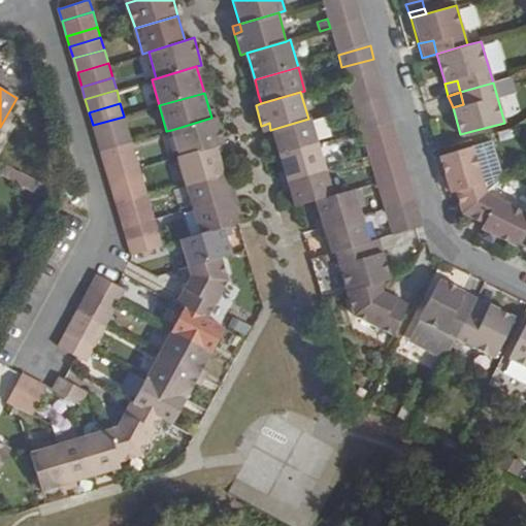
[(124,117),(93,125),(97,140),(128,130),(124,117)]
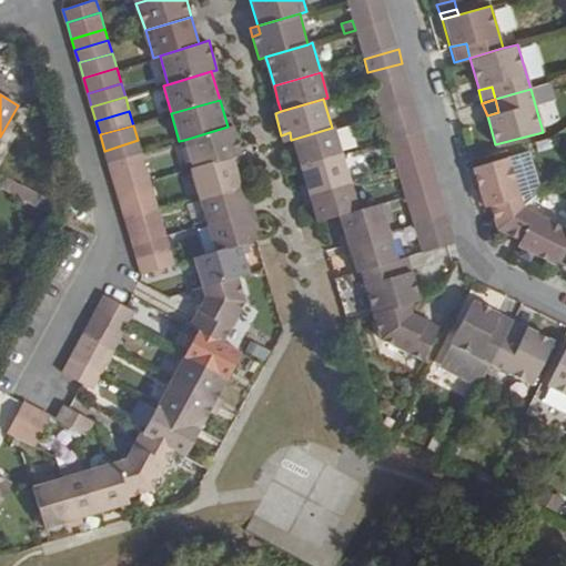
[(228,127),(184,140),(192,169),(234,158),(242,154),(233,125),(228,127)]
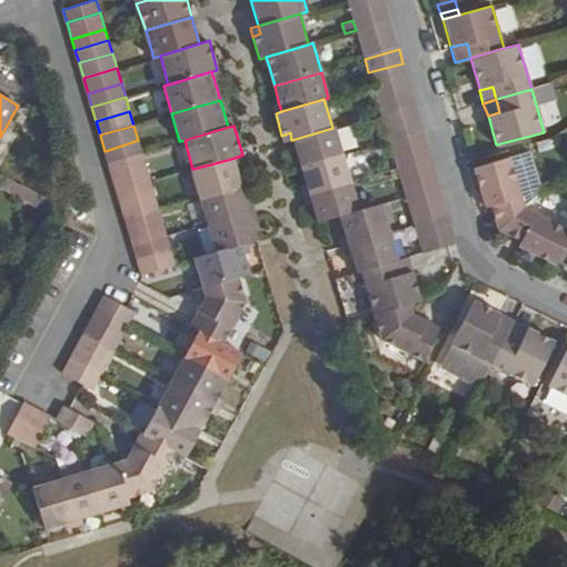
[(332,128),(291,140),(300,168),(344,155),(336,128),(332,128)]
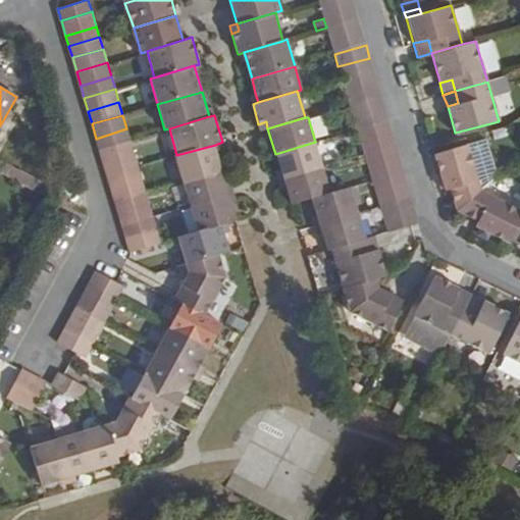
[(266,121),(258,124),(260,131),(267,128),(266,121)]
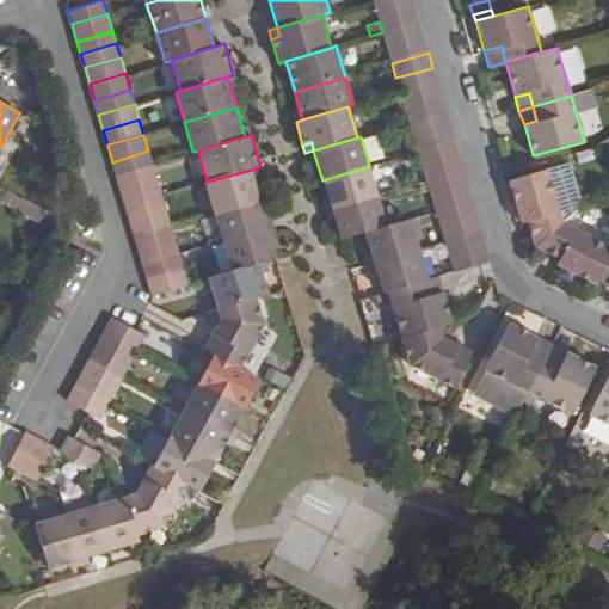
[(589,148),(574,152),(577,161),(591,157),(589,148)]
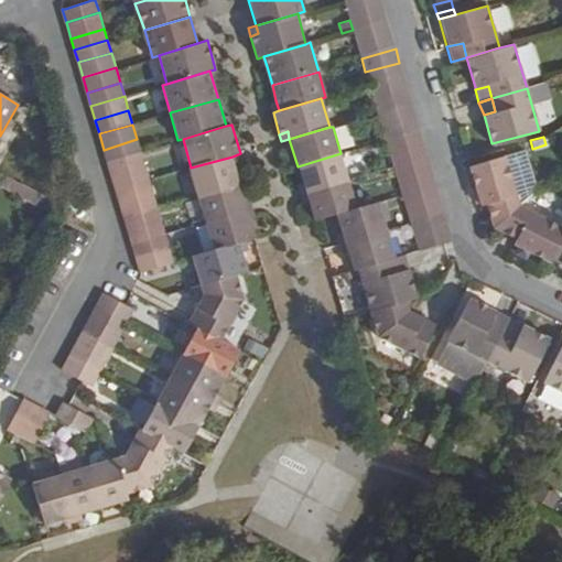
[(137,139),(104,150),(107,160),(140,151),(137,139)]
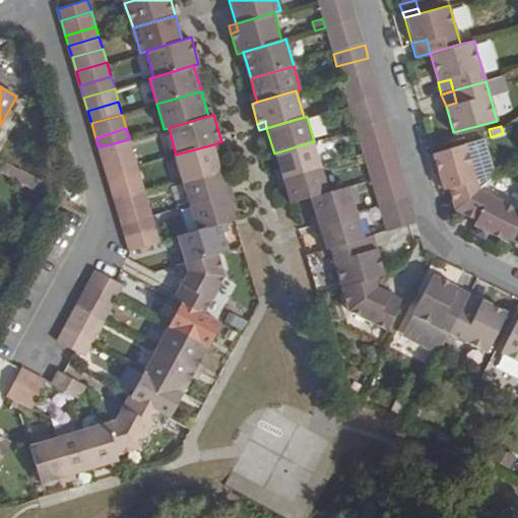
[(129,139),(99,147),(103,163),(133,153),(129,139)]
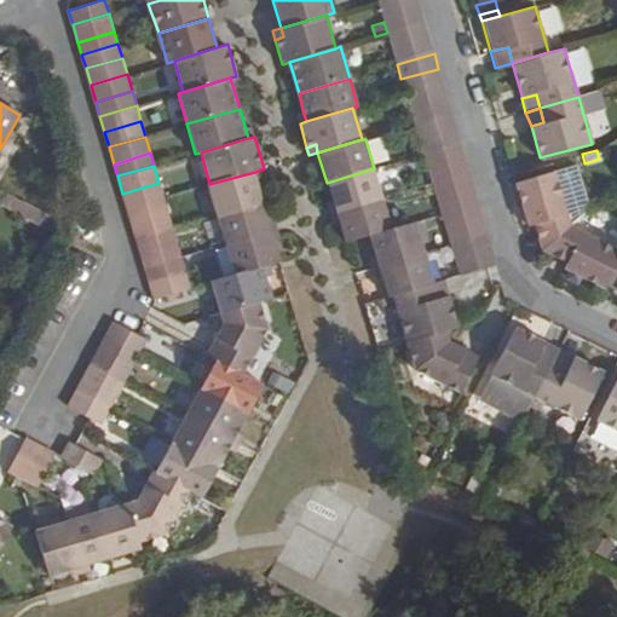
[(574,167),(554,172),(570,224),(587,209),(574,167)]
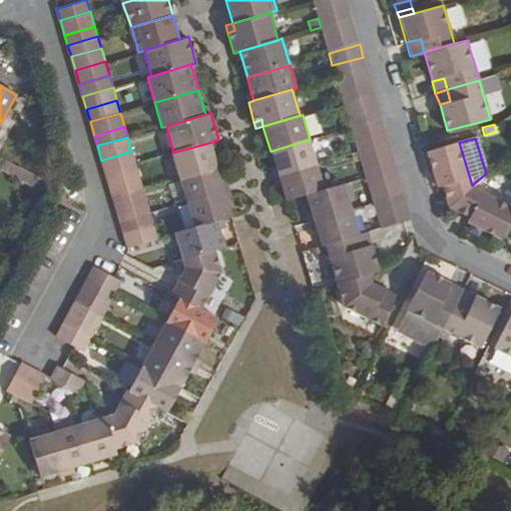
[(310,139),(271,151),(278,175),(317,164),(310,139)]
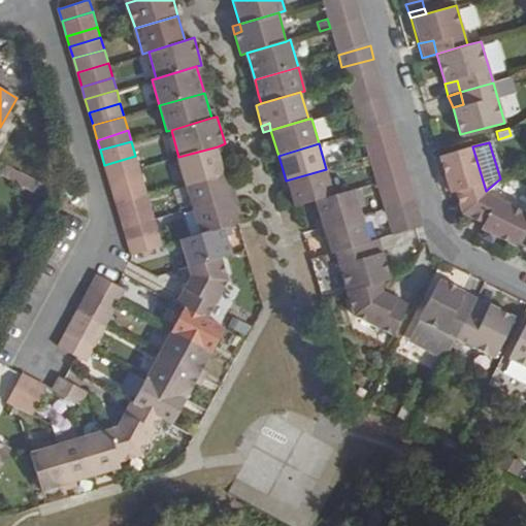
[(178,157),(177,158),(185,184),(225,172),(218,146),(178,157)]
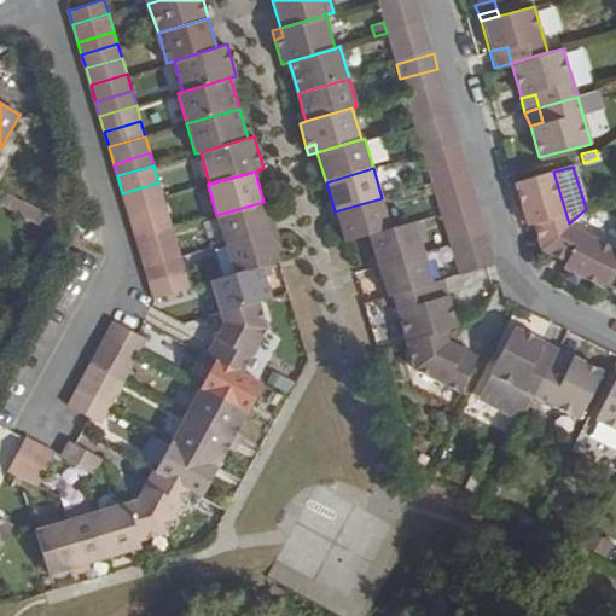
[(553,172),(515,181),(523,210),(528,226),(533,225),(540,249),(569,224),(553,172)]
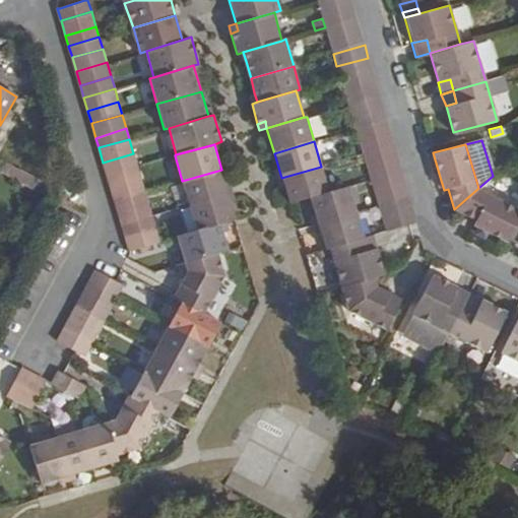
[(133,153),(103,163),(106,176),(137,166),(133,153)]
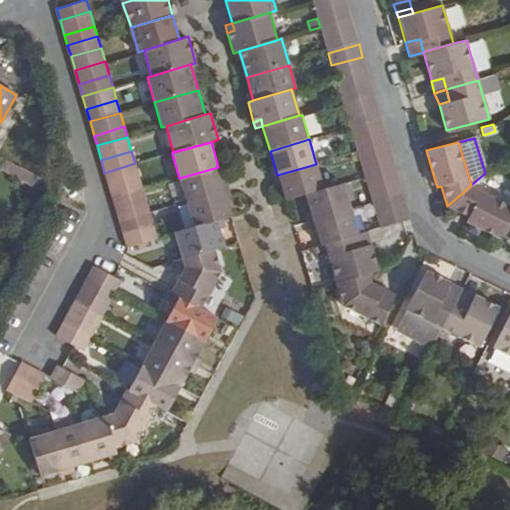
[(38,175),(7,158),(1,169),(32,186),(38,175)]
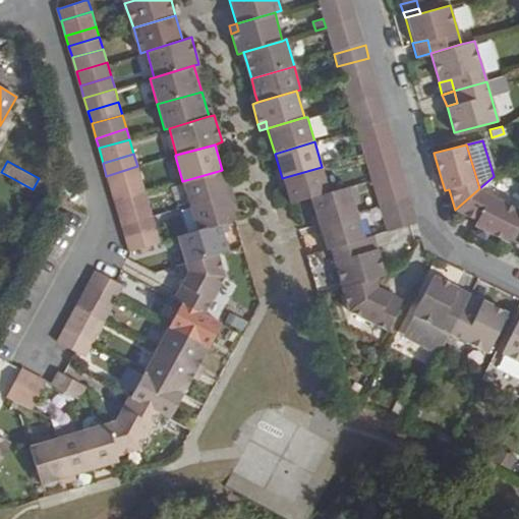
[(137,166),(106,176),(110,188),(140,180),(137,166)]
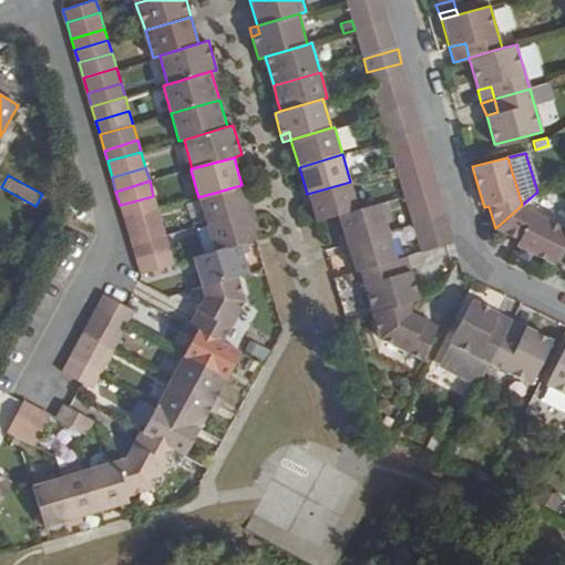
[(350,182),(307,194),(315,222),(339,215),(358,209),(350,182)]
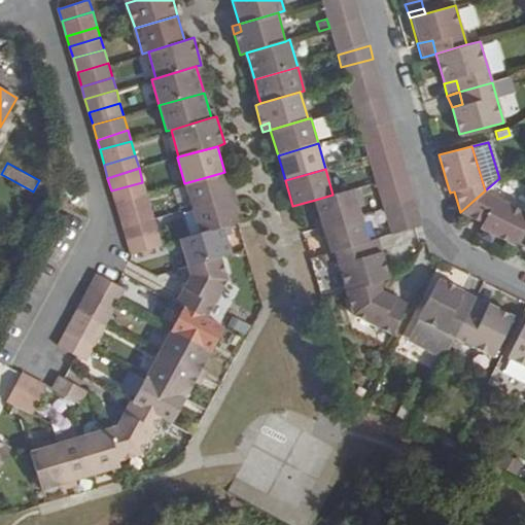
[(224,172),(184,183),(190,203),(191,207),(231,196),(224,172)]
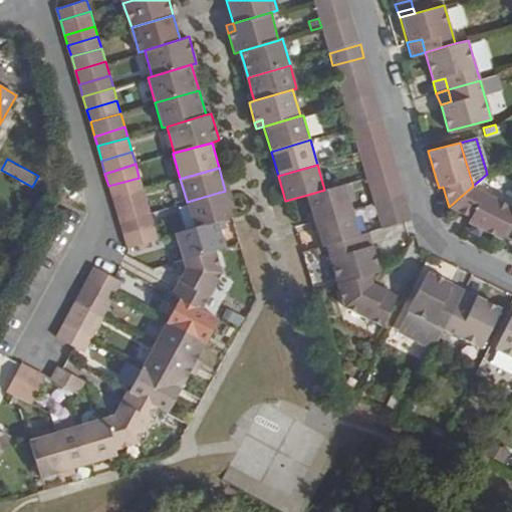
[(139,178),(108,186),(111,198),(142,190),(139,178)]
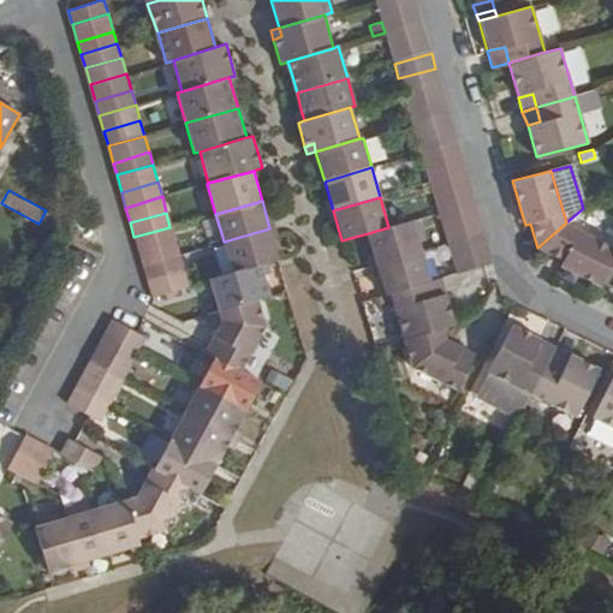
[(216,215),(200,220),(206,242),(222,237),(216,215)]
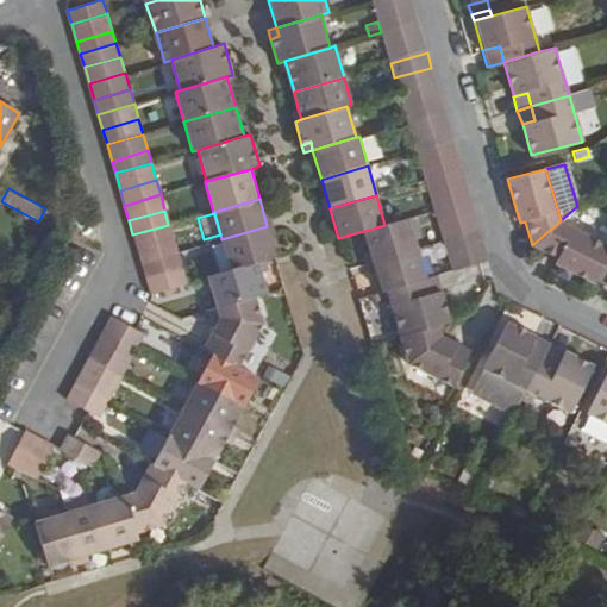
[(385,225),(364,231),(370,251),(373,262),(418,249),(408,218),(385,225)]
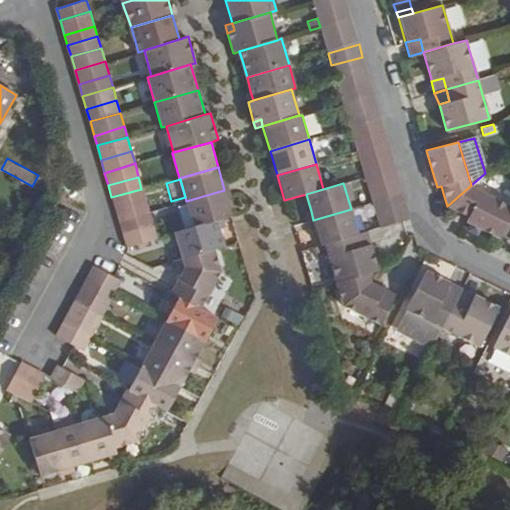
[(509,218),(509,205),(471,185),(447,206),(452,209),(463,215),(468,217),(467,221),(500,238),(502,235),(507,225),(509,218)]
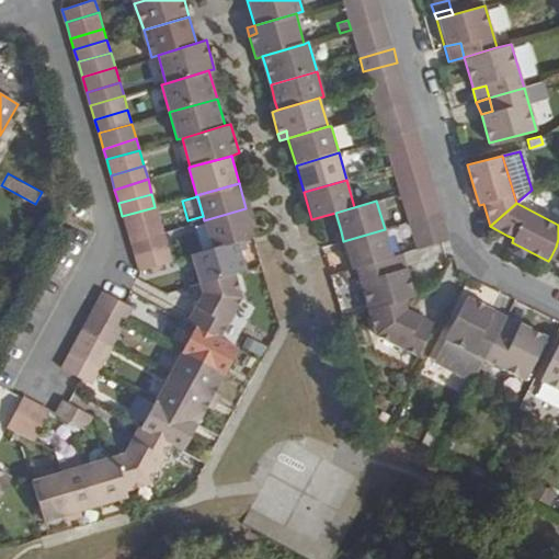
[(155,207),(122,216),(125,227),(159,217),(155,207)]
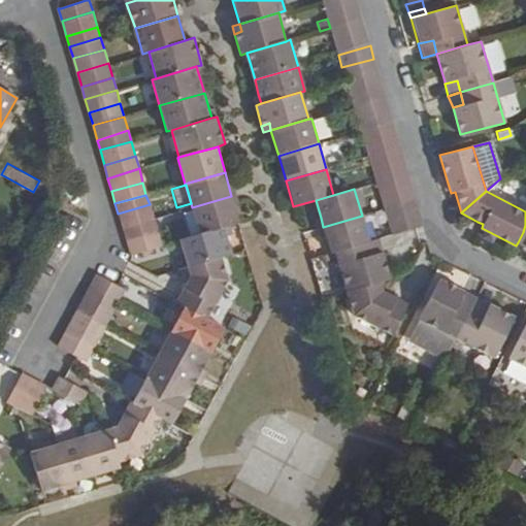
[(231,196),(192,207),(199,233),(224,226),(238,222),(231,196)]
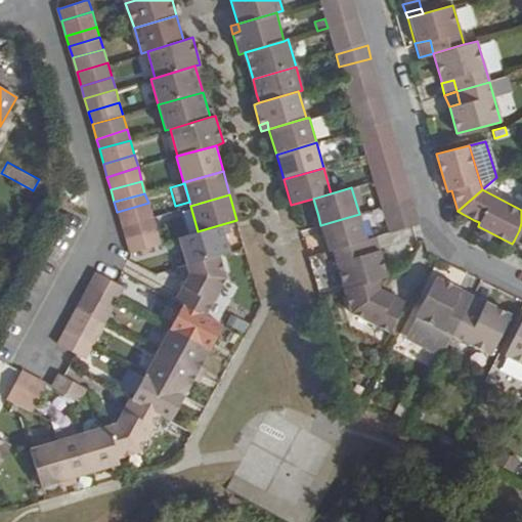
[(148,203),(117,212),(121,226),(153,217),(148,203)]
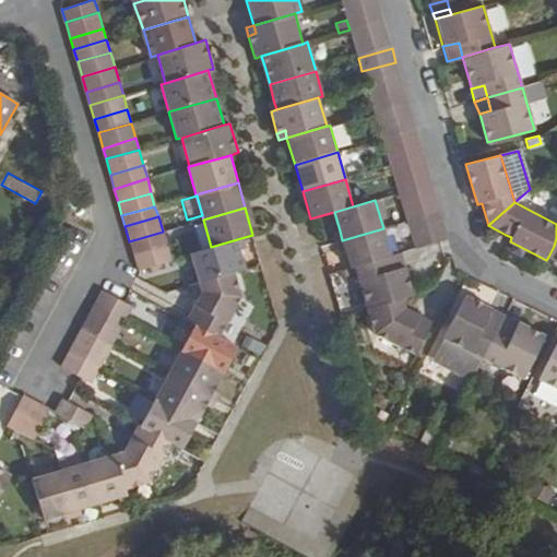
[(342,240),(344,248),(350,268),(354,267),(391,256),(383,228),(342,240)]
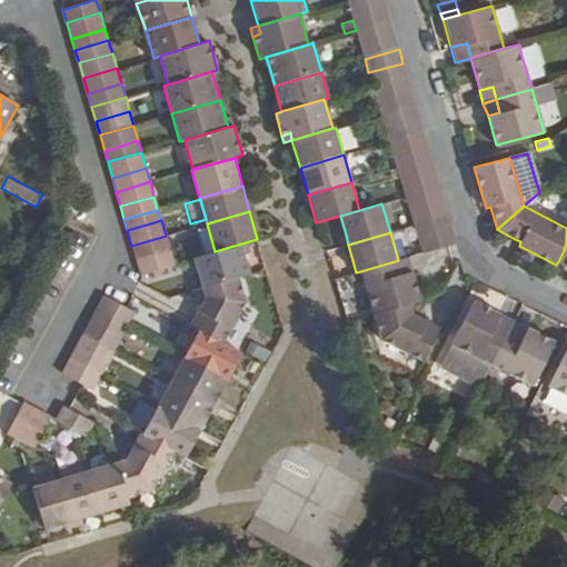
[(503,232),(500,237),(513,242),(515,239),(503,232)]
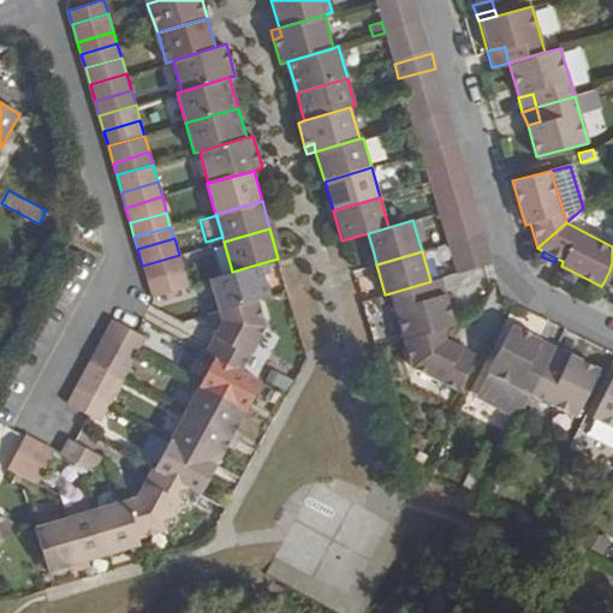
[(374,254),(367,256),(370,266),(376,265),(374,254)]
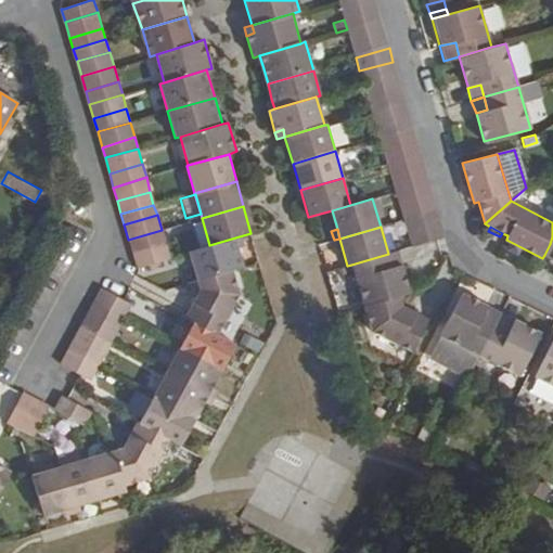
[(162,230),(128,240),(132,255),(166,245),(162,230)]
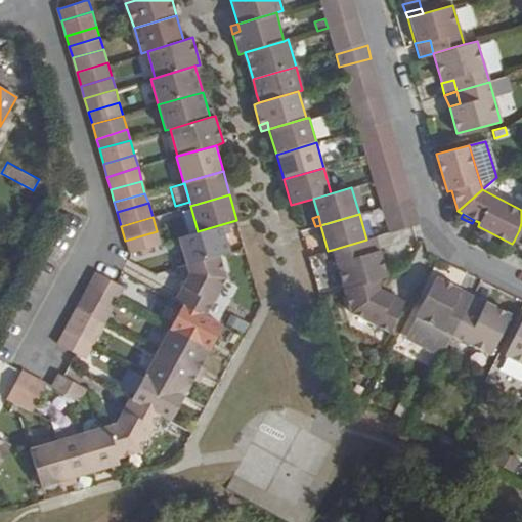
[(198,231),(177,238),(185,263),(219,254),(228,250),(222,224),(198,231)]
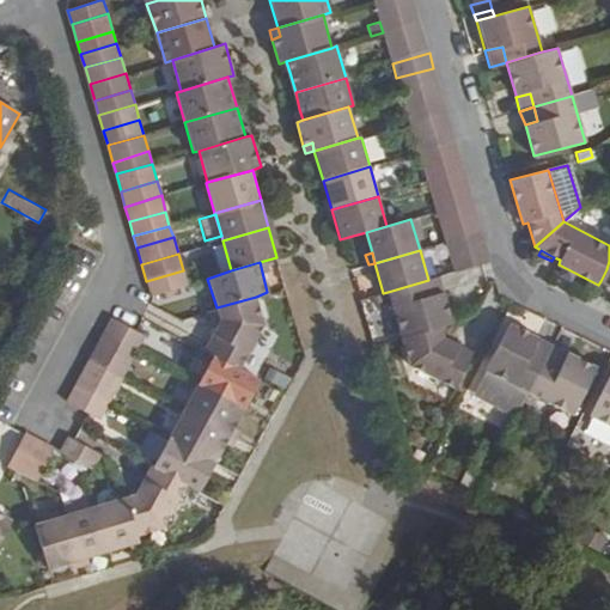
[(183,270),(146,281),(150,296),(187,284),(183,270)]
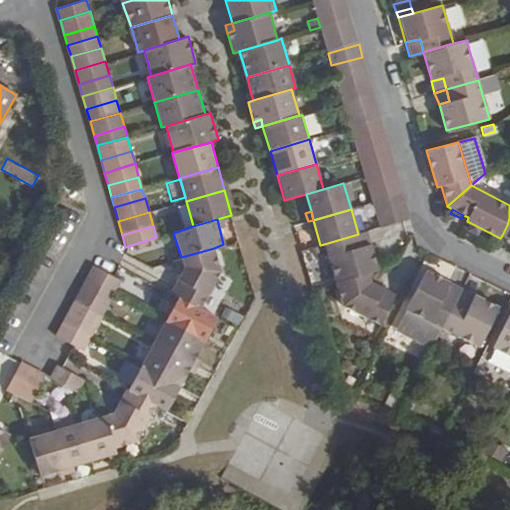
[(367,232),(358,234),(361,246),(370,245),(367,232)]
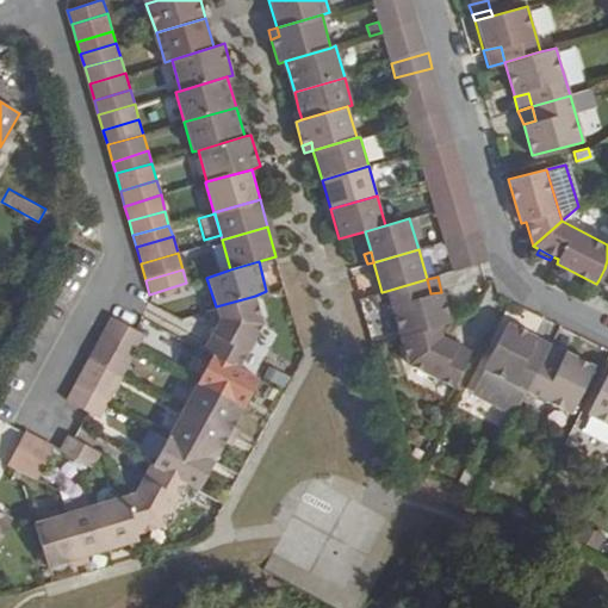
[(427,279),(386,291),(401,337),(439,326),(451,322),(441,292),(430,293),(427,279)]
